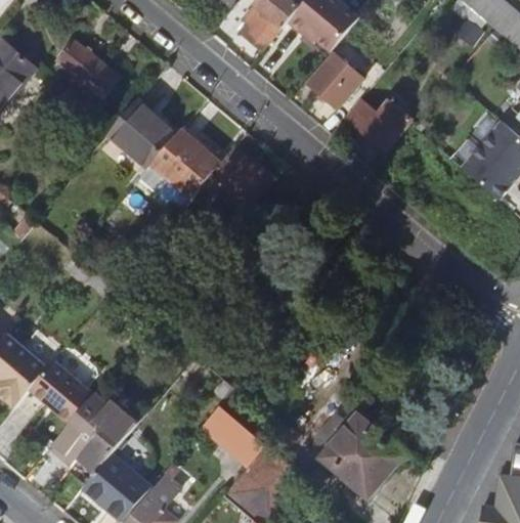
[(278,26),(282,27),(284,26),(287,22),(298,8),(288,0),(261,0),(236,30),(258,48),(278,26)]
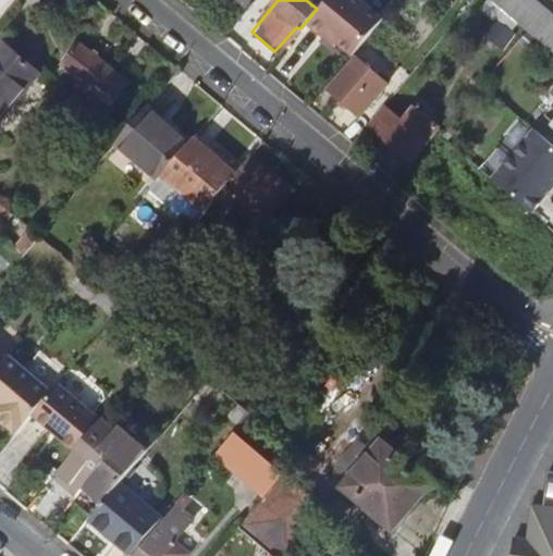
[(323,0),(317,9),(305,23),(319,35),(322,32),(348,54),(379,17),(358,0),(323,0)]
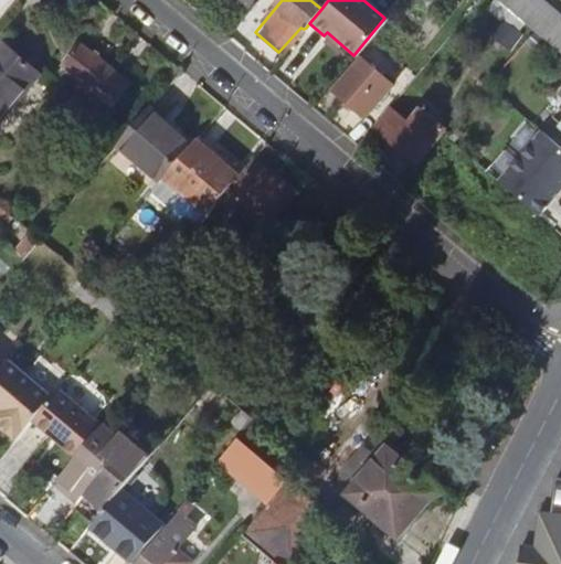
[(560,52),(560,14),(543,0),(497,0),(530,27),(560,52)]
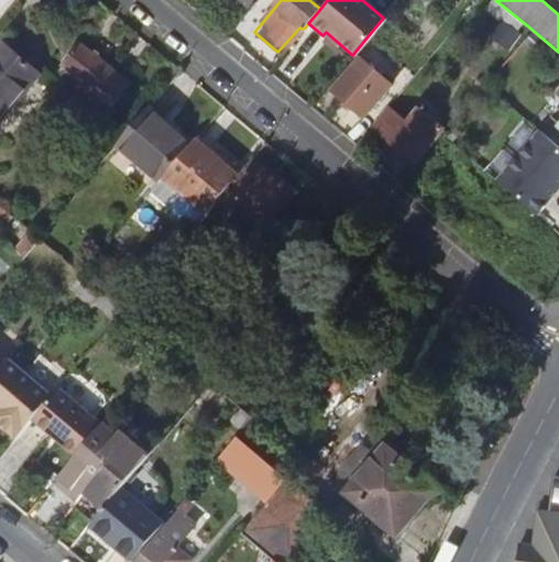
[(0,103),(32,66),(0,41),(0,103)]
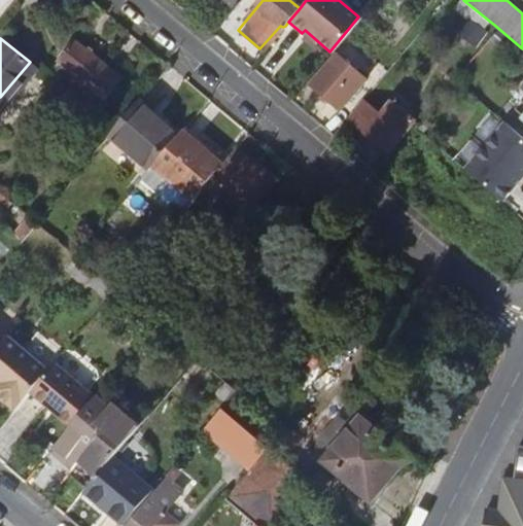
[(85,83),(101,63),(71,40),(55,59),(85,83)]
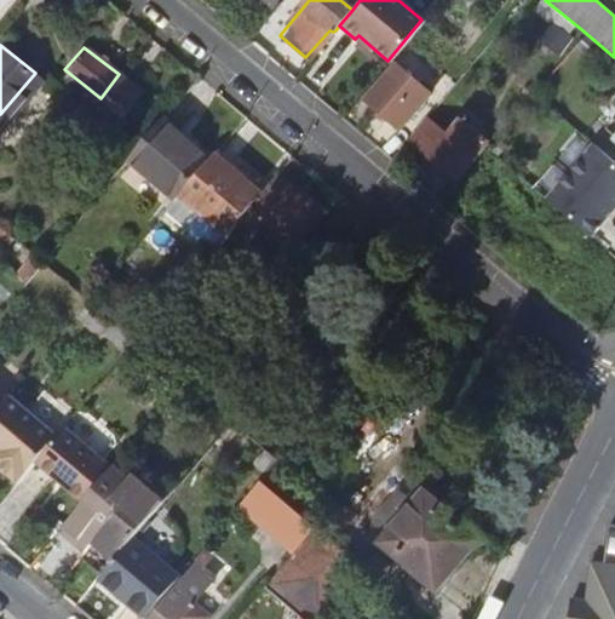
[(425,92),(391,63),(363,98),(397,126),(425,92)]
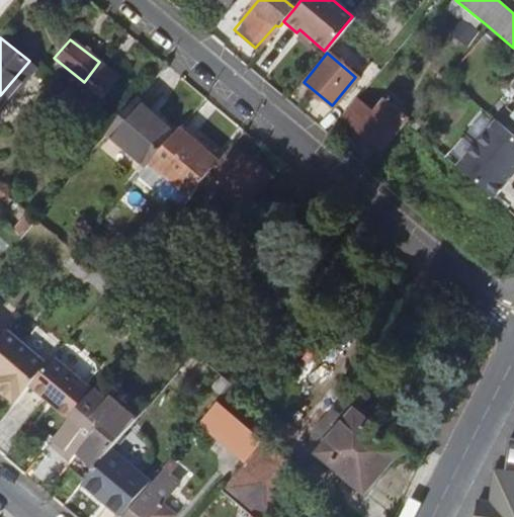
[(0,102),(33,64),(29,61),(0,95),(0,102)]
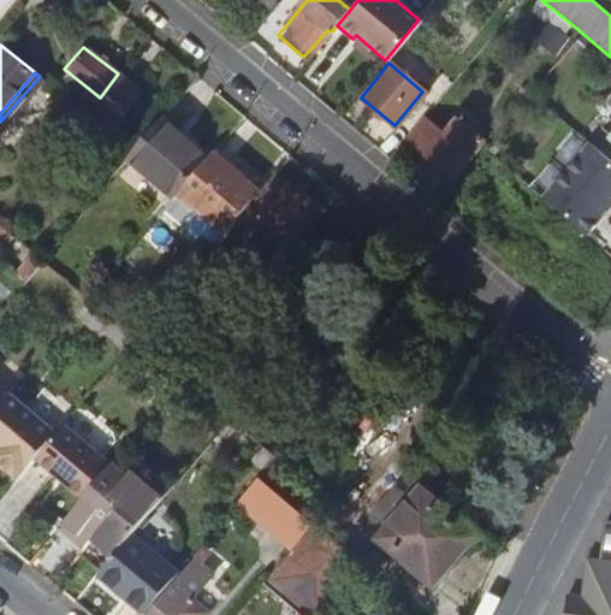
[(138,90),(118,74),(100,98),(119,113),(138,90)]
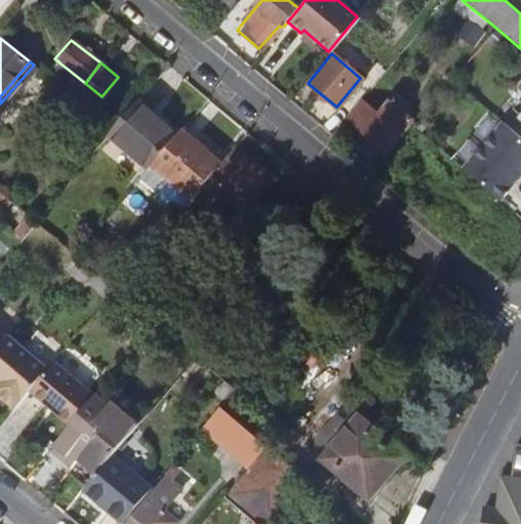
[(174,132),(134,98),(122,113),(105,134),(145,167),(148,164),(174,132)]
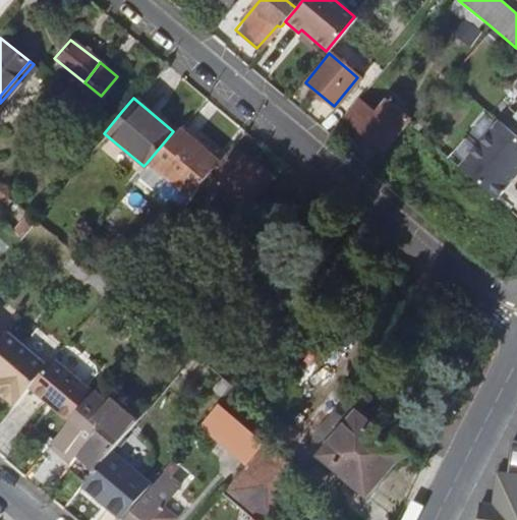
[(393,132),(356,100),(343,116),(380,149),(393,132)]
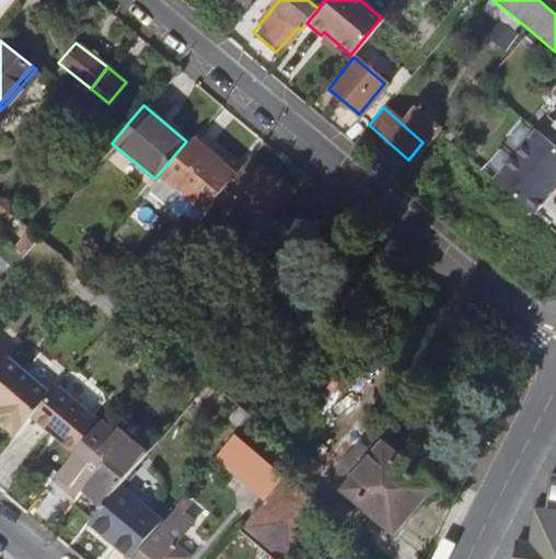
[(555,144),(534,127),(512,153),(546,181),(549,176),(555,181),(555,144)]
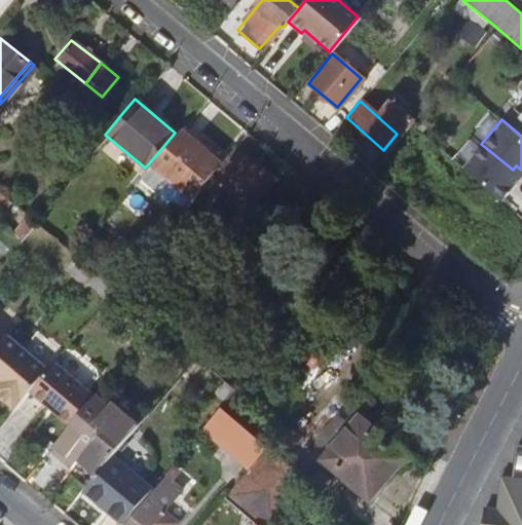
[(148,164),(188,199),(206,178),(217,164),(176,130),(175,133),(148,164)]
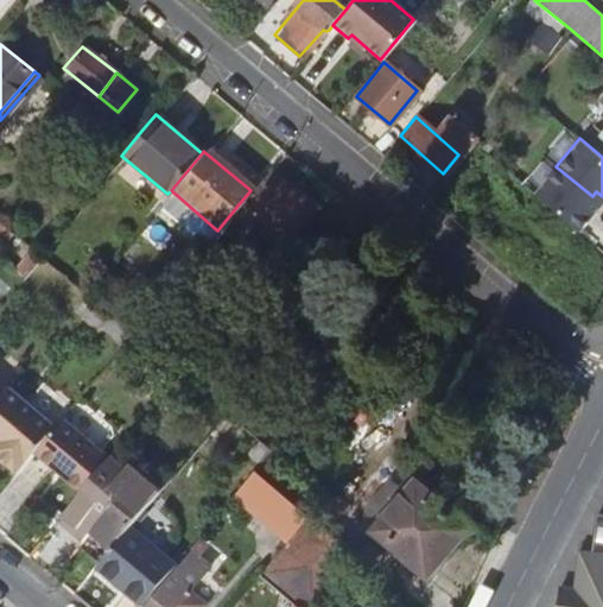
[(592,196),(556,166),(533,195),(577,229),(596,207),(589,201),(592,196)]
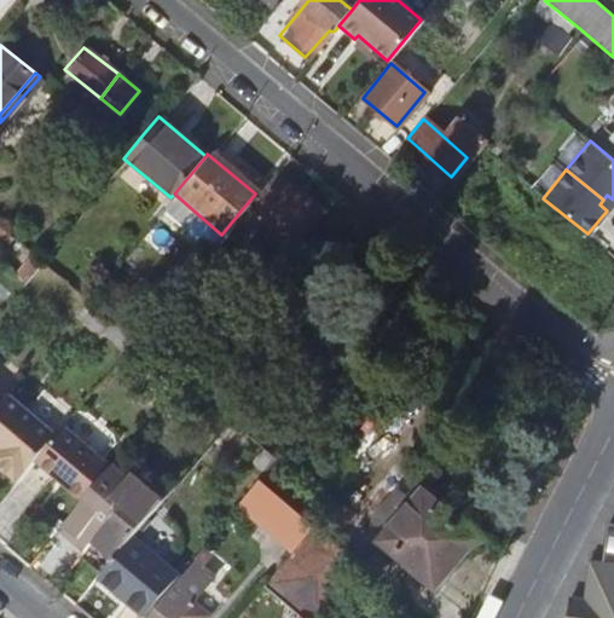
[(319,212),(273,172),(255,194),(242,209),(265,229),(260,235),(283,255),(319,212)]
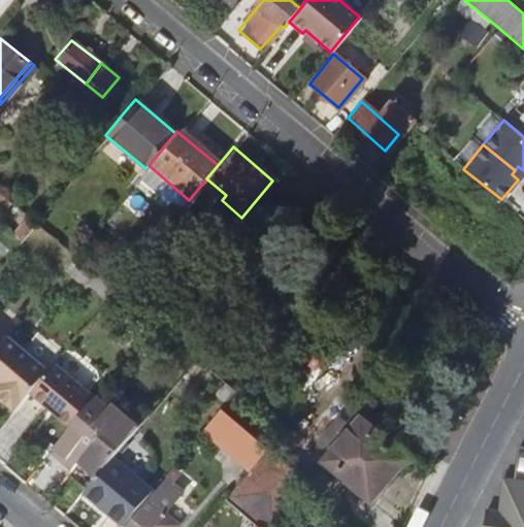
[(523,170),(518,166),(515,170),(521,175),(523,170)]
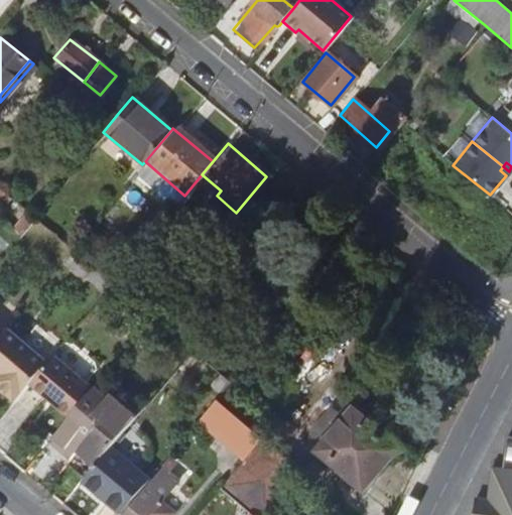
[(509,171),(503,166),(500,170),(506,175),(509,171)]
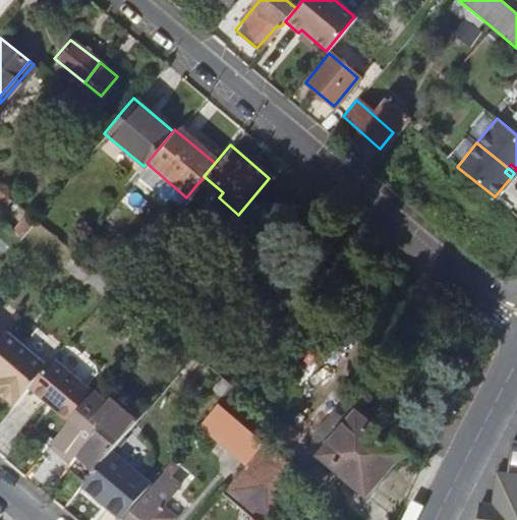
[(482,190),(471,180),(465,188),(476,197),(482,190)]
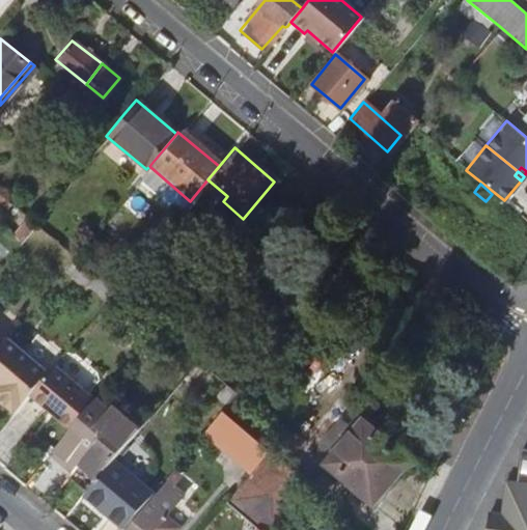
[(28,394),(47,371),(6,337),(0,344),(0,388),(2,390),(0,392),(0,402),(12,413),(28,394)]
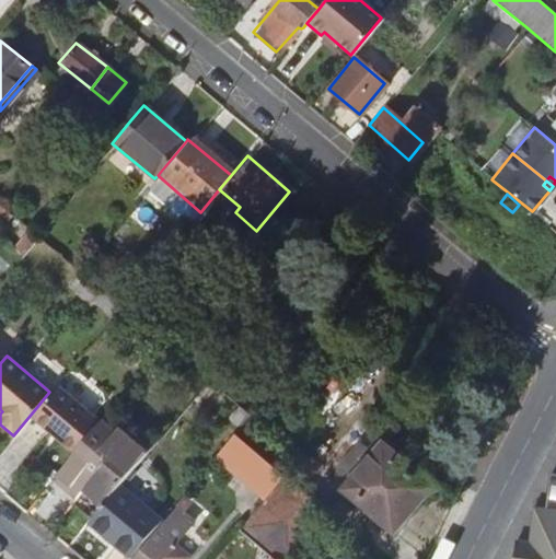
[(99,421),(56,385),(49,392),(30,416),(72,452),(94,427),(99,421)]
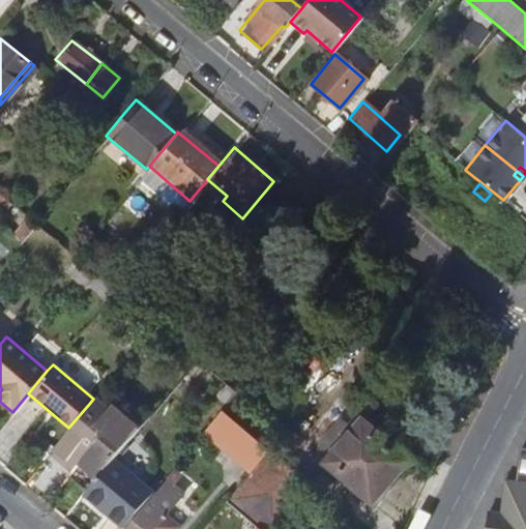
[(100,413),(89,404),(68,428),(53,447),(75,465),(77,462),(95,477),(111,460),(137,428),(109,404),(100,413)]
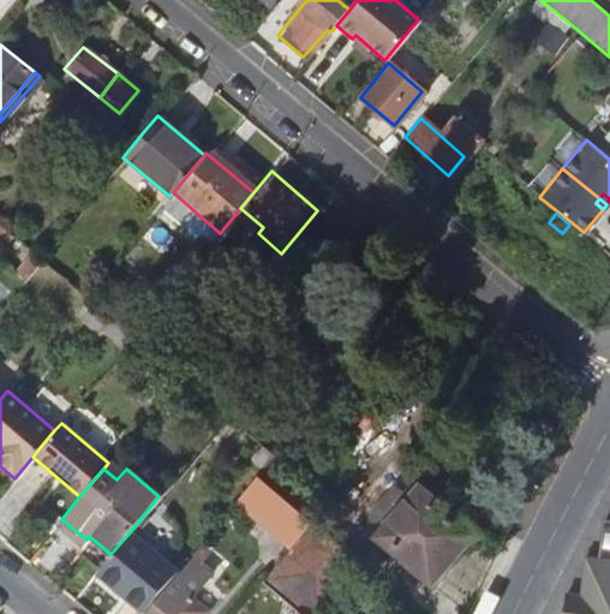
[(405,499),(401,504),(376,534),(431,579),(474,528),(440,500),(446,492),(419,471),(400,494),(405,499)]
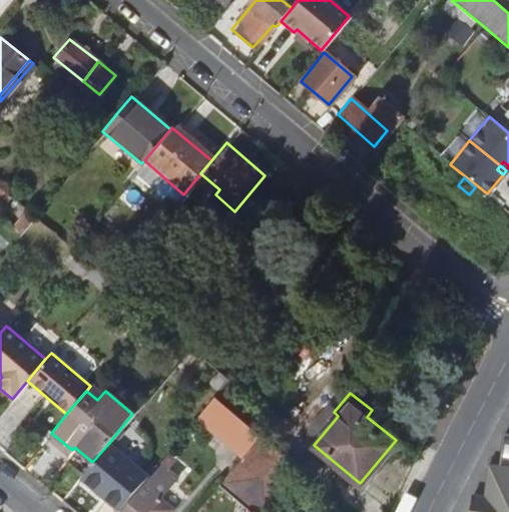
[(195,419),(239,456),(258,434),(213,398),(195,419)]
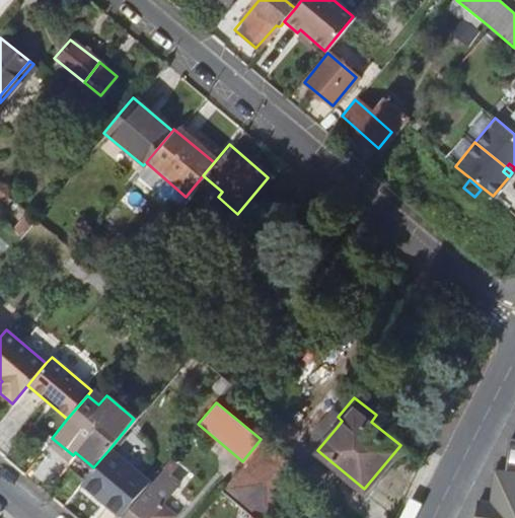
[(477,500),(474,517),(514,517),(514,438),(512,438),(508,468),(495,467),(492,501),(477,500)]
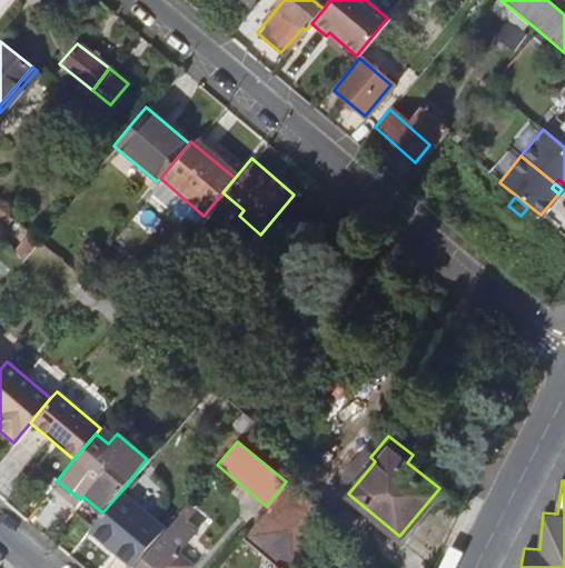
[(87,531),(130,567),(162,530),(119,494),(102,512),(87,531)]
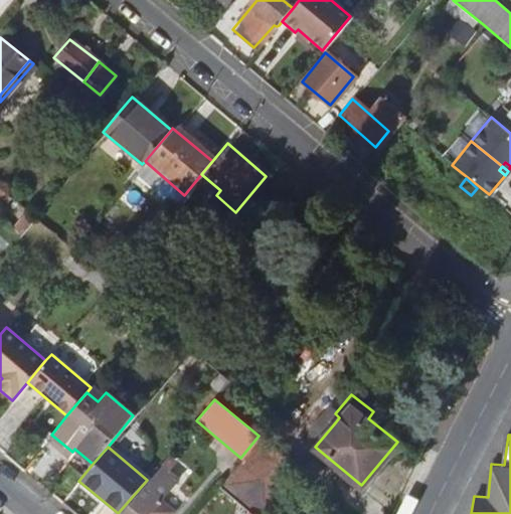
[(160,468),(121,513),(171,513),(172,513),(158,501),(175,481),(160,468)]
